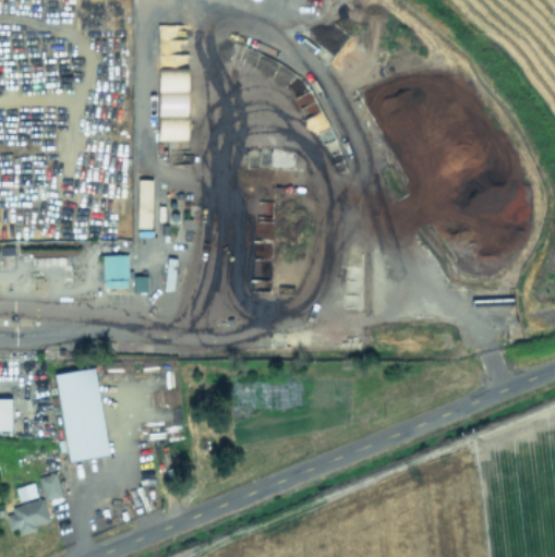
[(189,68),(159,68),(161,140),(190,140),(189,68)]
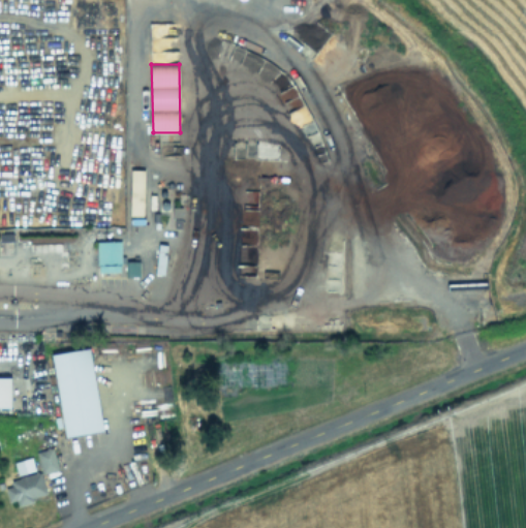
[(146,171),(131,171),(130,216),(145,216),(146,171)]
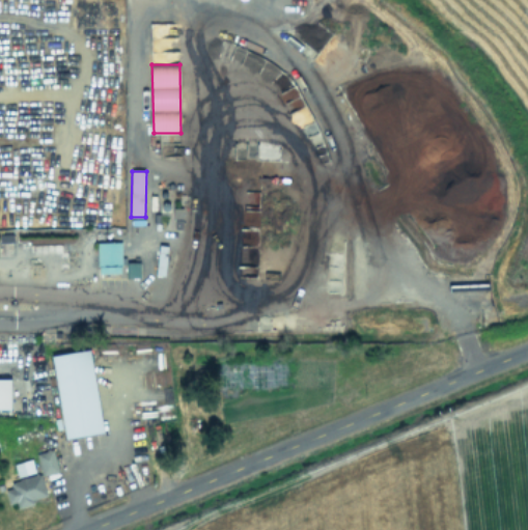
[(100,243),(100,274),(123,274),(122,242),(100,243)]
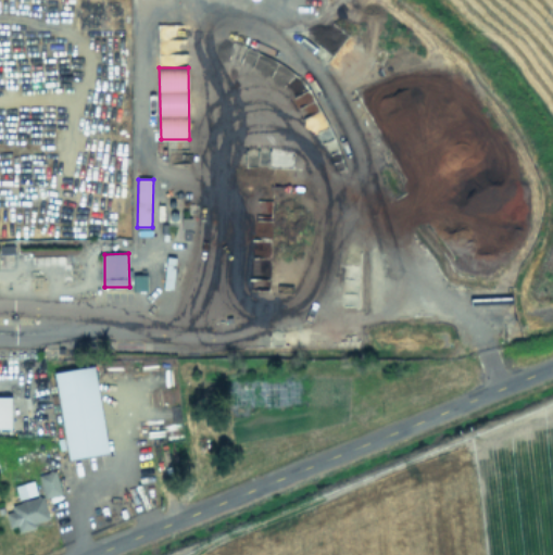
[(148,275),(134,275),(134,291),(148,291),(148,275)]
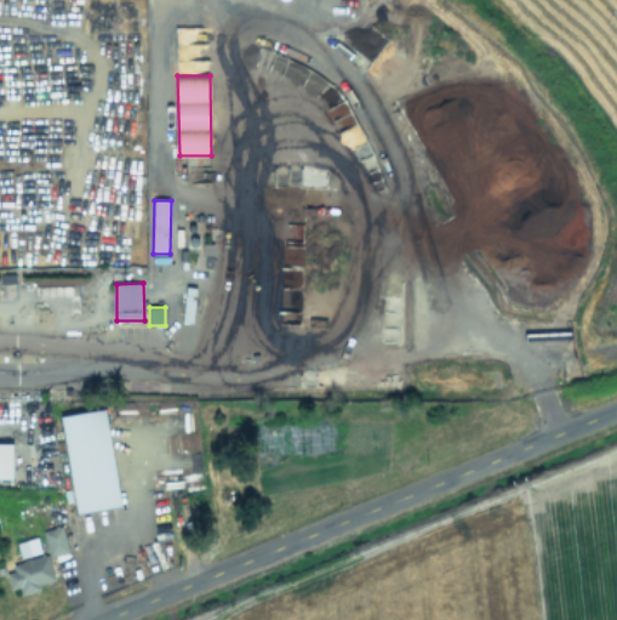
[(108,409),(62,416),(78,513),(123,507),(108,409)]
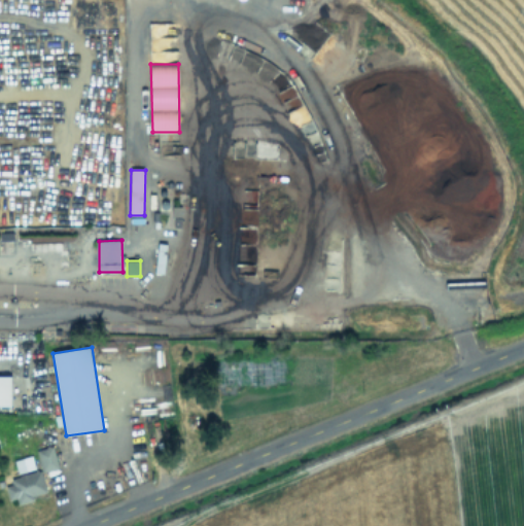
[(12,377),(0,376),(0,407),(11,408),(12,377)]
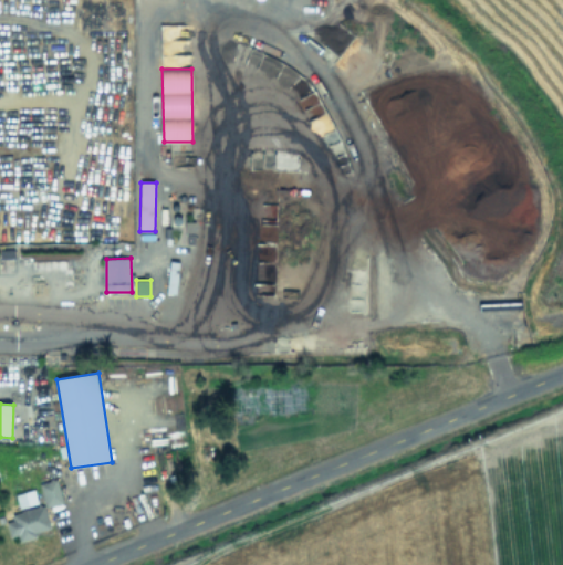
[(42,483),(47,508),(64,504),(60,480),(42,483)]
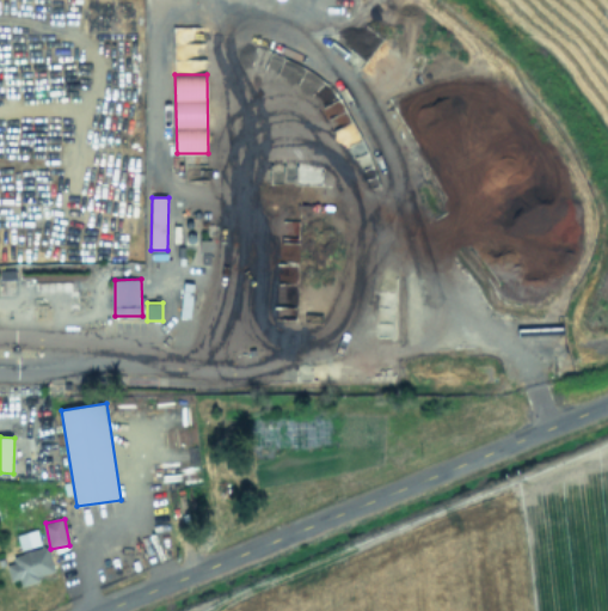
[(43,545),(38,530),(19,536),(23,550),(43,545)]
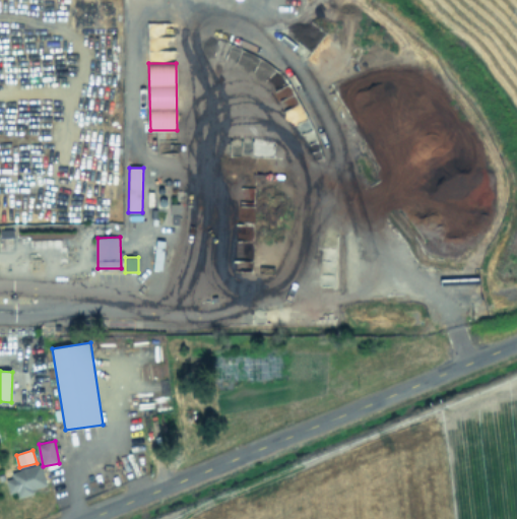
[(36,494),(35,490),(48,485),(42,465),(8,474),(15,500),(36,494)]
